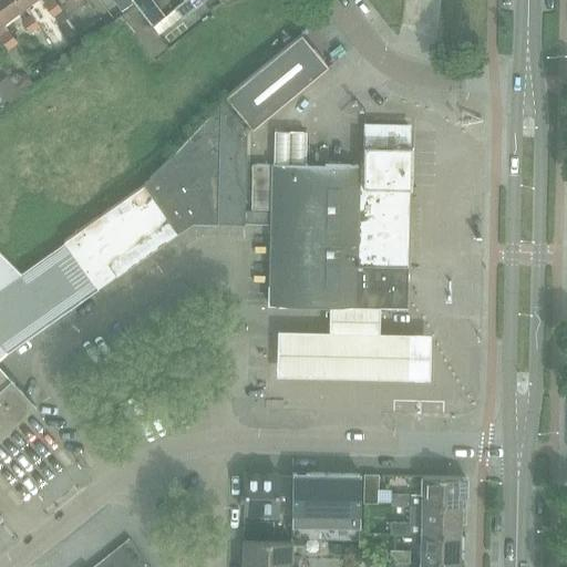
[(24,8),(19,0),(0,0),(0,19),(3,23),(24,8)]
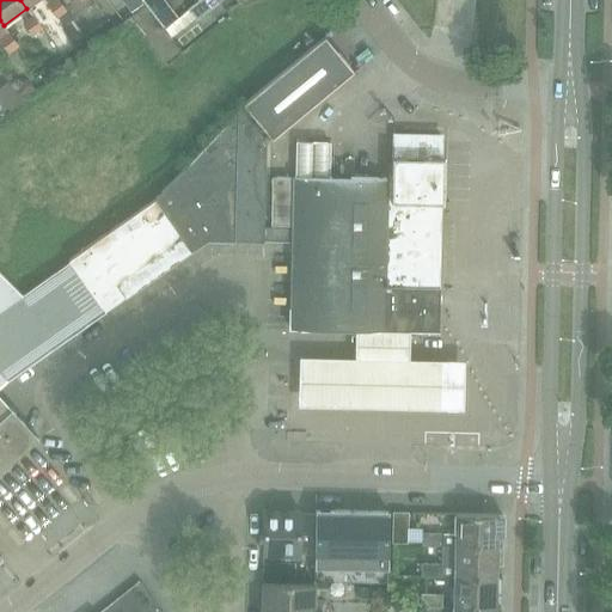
[(66,25),(73,20),(59,0),(53,0),(47,5),(57,19),(66,25)]
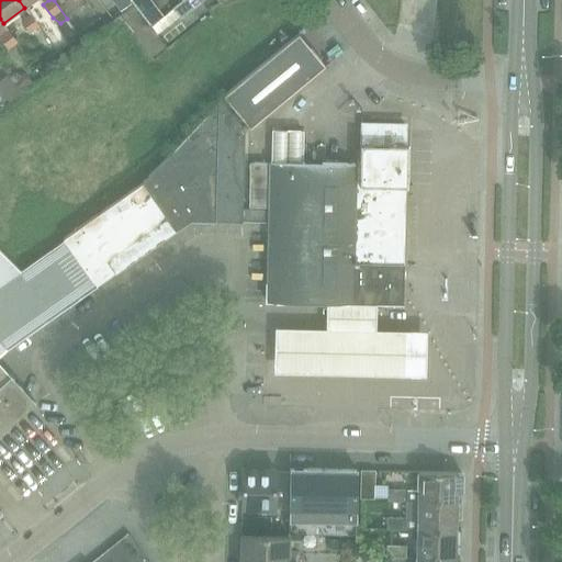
[(114,0),(113,1),(121,11),(132,3),(130,1),(130,0),(114,0)]
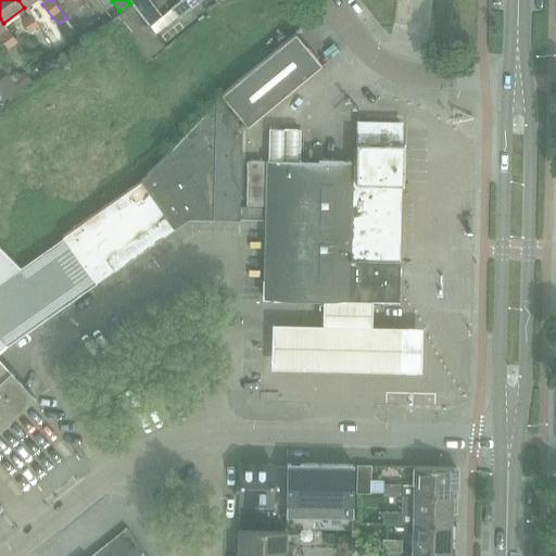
[(179,0),(167,12),(150,27),(155,35),(200,0),(216,0),(217,2),(219,0),(179,0)]
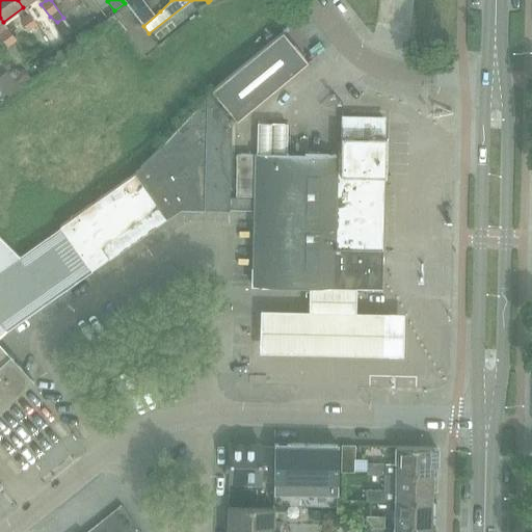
[(160,11),(154,4),(136,18),(143,26),(160,11)]
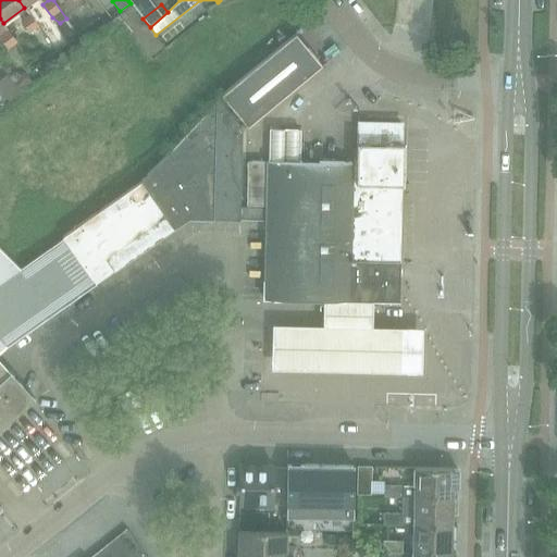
[(29,33),(39,26),(31,13),(21,21),(29,33)]
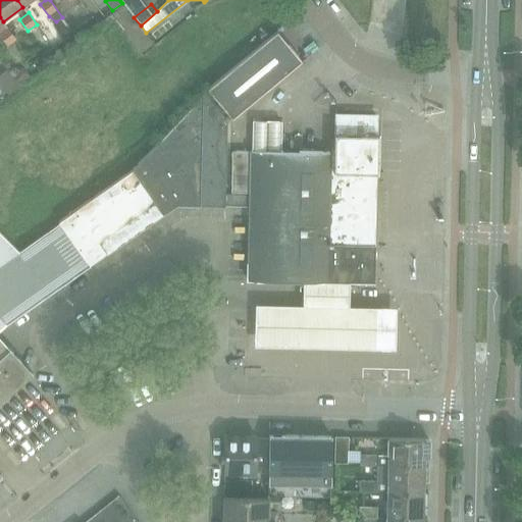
[(0,36),(7,46),(15,40),(7,29),(0,34),(0,36)]
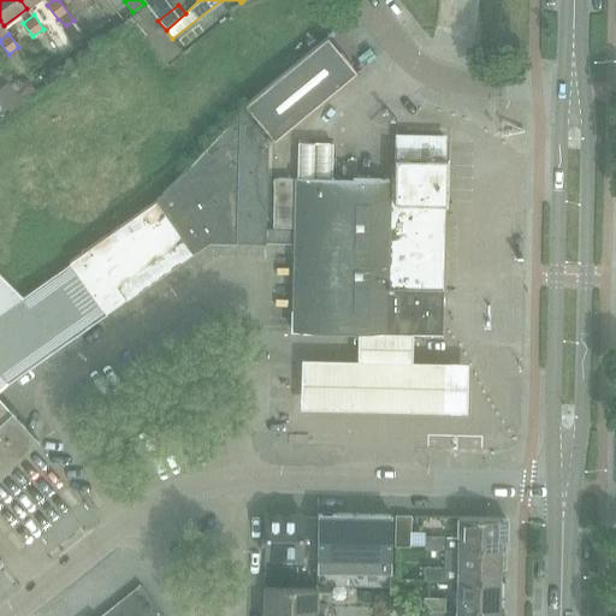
[(356,72),(327,37),(246,105),(274,141),(356,72)]
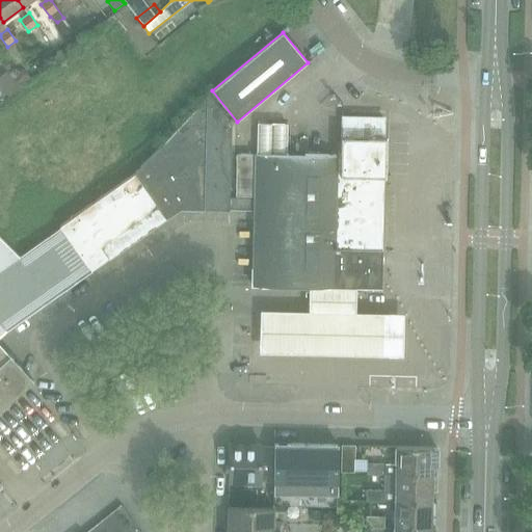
[(0,76),(0,86),(8,97),(20,87),(5,72),(0,76)]
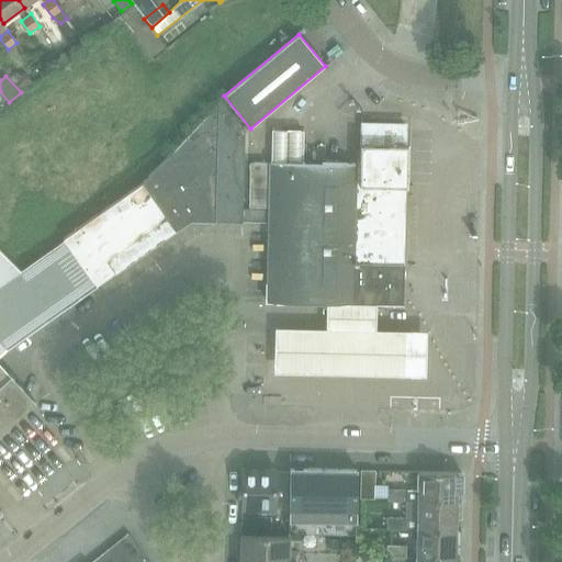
[(245,128),(221,99),(142,182),(175,229),(188,221),(194,220),(242,222),(243,209),(245,128)]
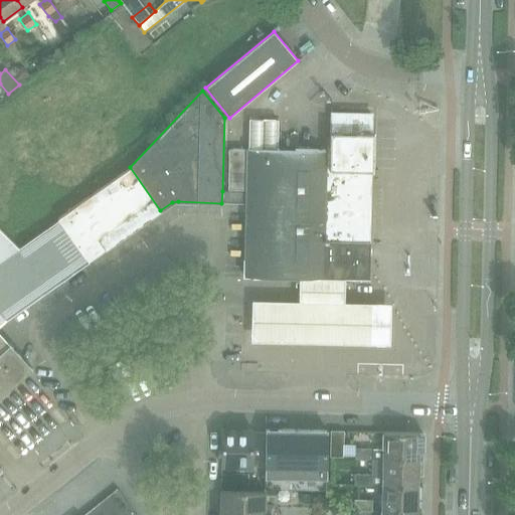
[(330,112),(330,132),(330,151),(325,151),(325,150),(247,148),(246,192),(222,191),(221,203),(246,203),(244,276),(244,277),(299,278),(344,279),(369,280),(369,260),(370,244),(370,242),(367,241),(368,171),(371,171),(371,170),(370,169),(371,115),(337,114),(332,114),(332,112),(330,112)]
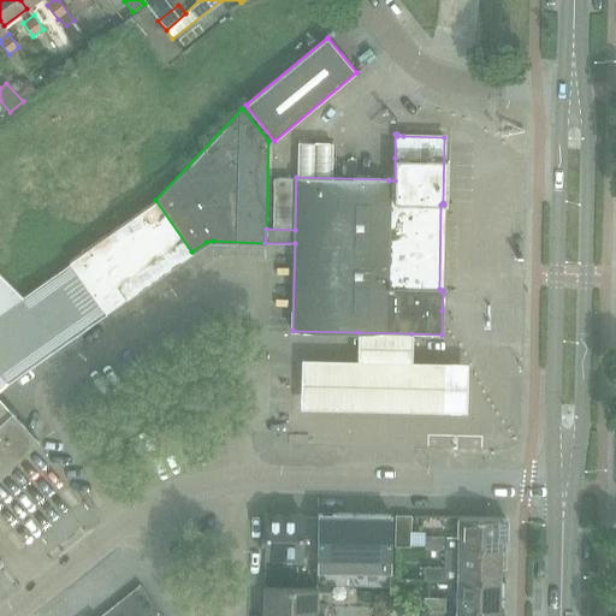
[(191,252),(155,200),(69,261),(71,265),(106,312),(164,272),(161,268),(169,264),(171,267),(191,252)]
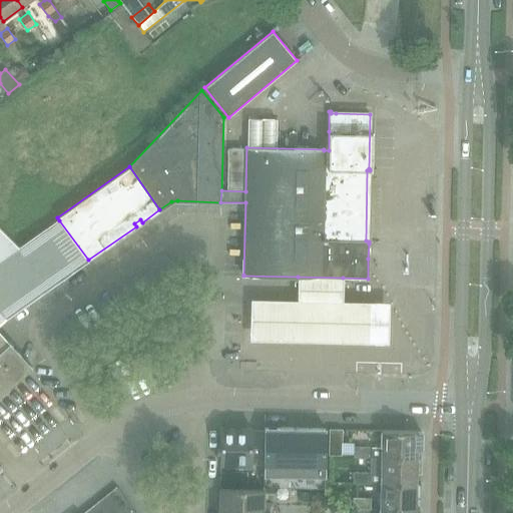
[(225,218),(225,228),(244,228),(244,219),(225,218)]
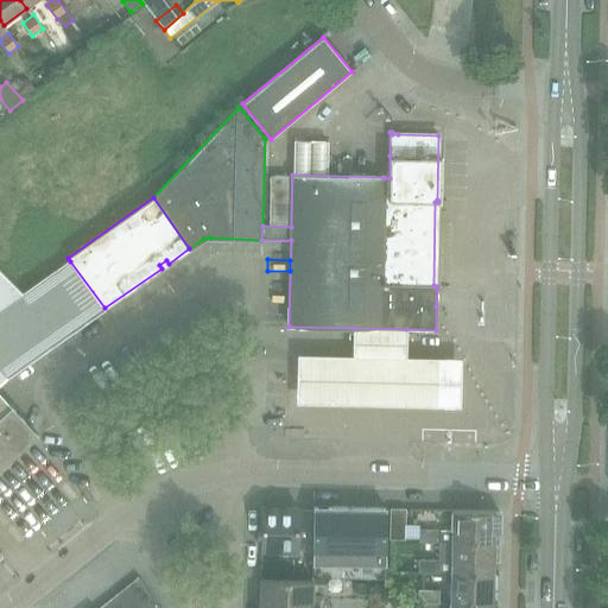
[(0,382),(6,378),(105,308),(70,261),(24,293),(0,270),(0,382)]
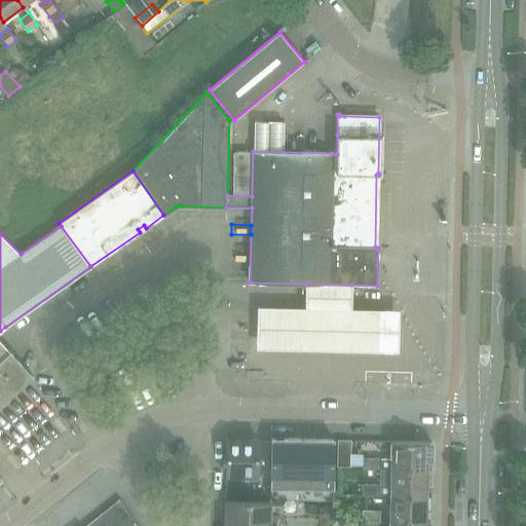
[(231,234),(231,245),(251,245),(251,234),(231,234)]
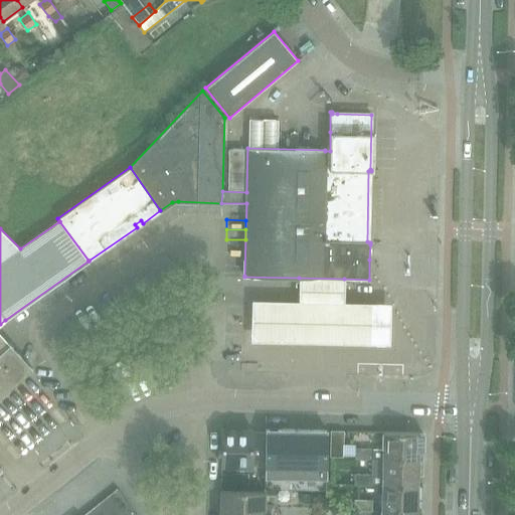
[(226,239),(225,248),(245,249),(245,239),(226,239)]
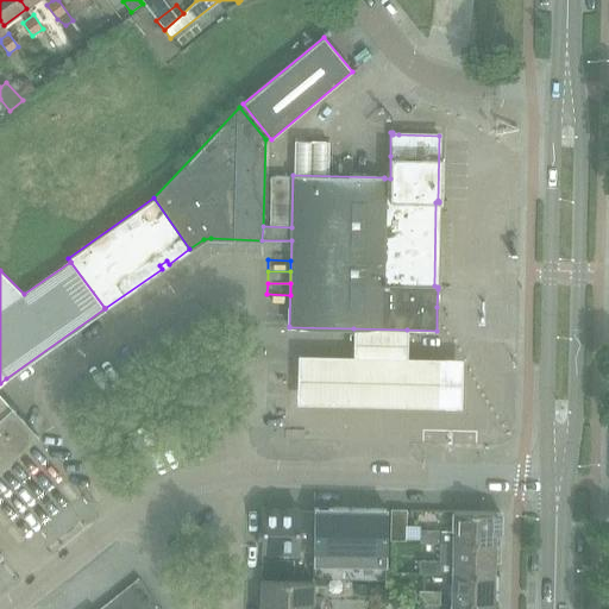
[(407,330),(353,328),(353,345),(353,356),(331,356),(306,356),(297,355),(296,403),(305,403),(330,403),(362,405),(395,406),(428,406),(452,407),(460,407),(462,358),(452,358),(428,358),(407,357),(407,346),(407,330)]
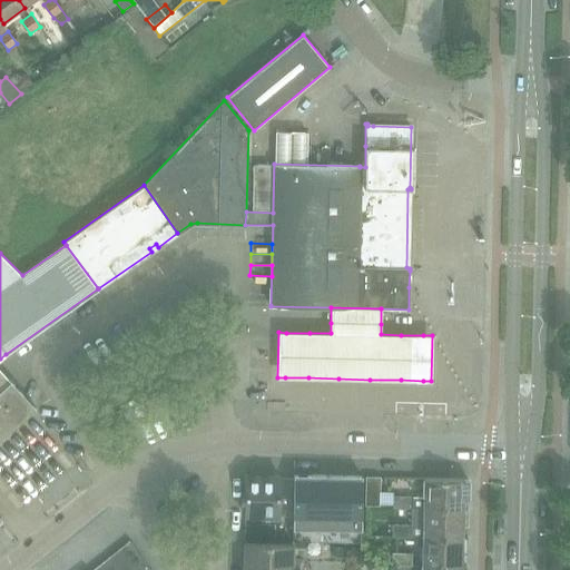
[(0,439),(35,408),(0,370),(0,439)]
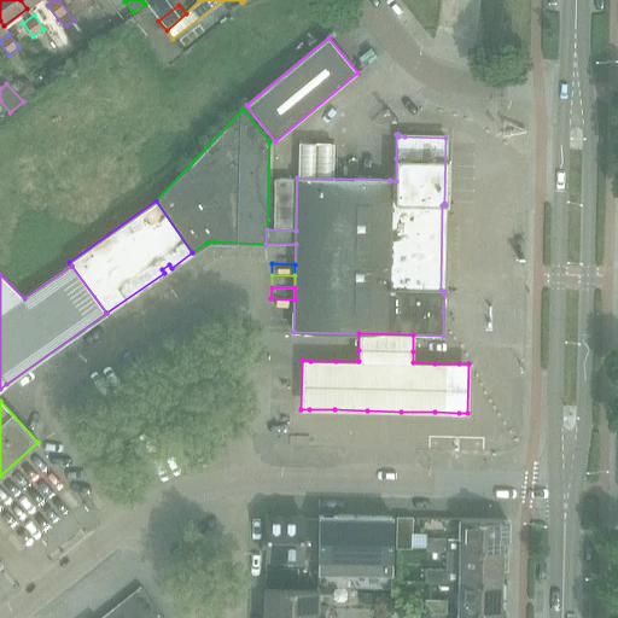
[(266,516),(266,540),(266,559),(318,559),(319,537),(302,537),(303,519),(303,516),(266,516)]
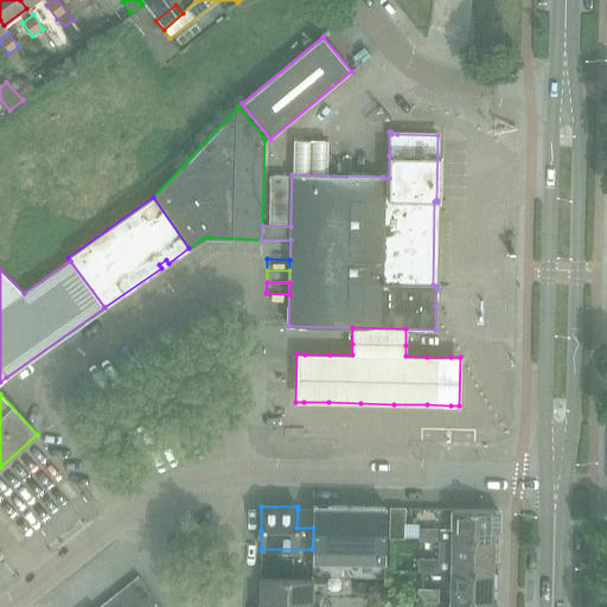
[(385,509),(313,508),(313,510),(298,510),(296,528),(313,528),(312,549),(312,576),(384,577),(385,509)]
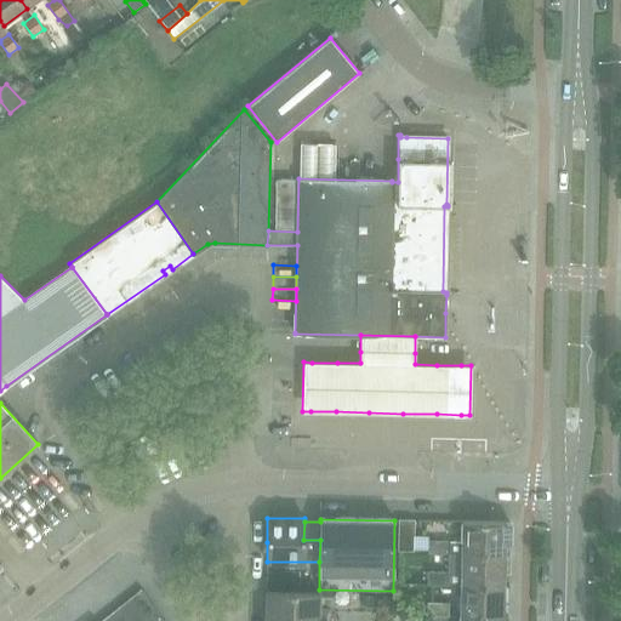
[(398,520),(398,551),(412,551),(414,522),(398,520)]
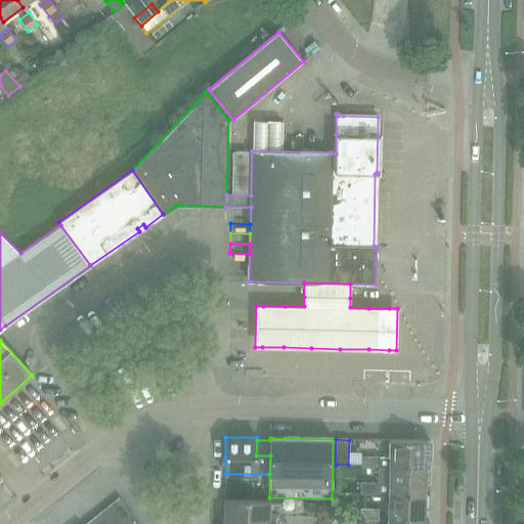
[(426,441),(389,440),(389,459),(379,457),(379,456),(361,455),(361,468),(379,467),(426,468),(426,457),(430,457),(431,442),(426,442),(426,441)]
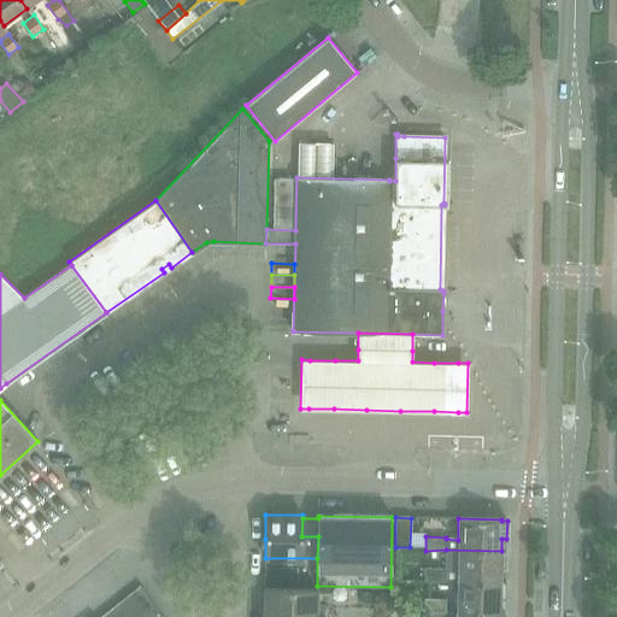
[(506,551),(501,551),(446,550),(446,568),(425,568),(424,581),(457,582),(457,581),(500,582),(500,570),(506,570),(506,551)]
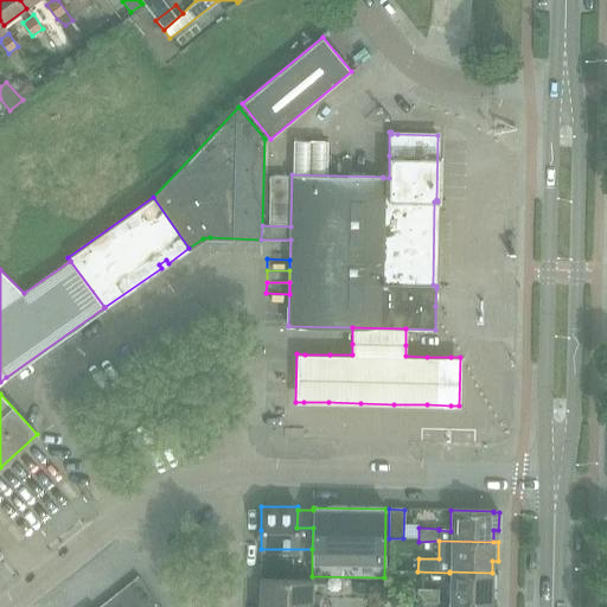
[(449,572),(449,573),(449,602),(492,604),(492,590),(497,590),(498,573),(492,573),(449,572)]
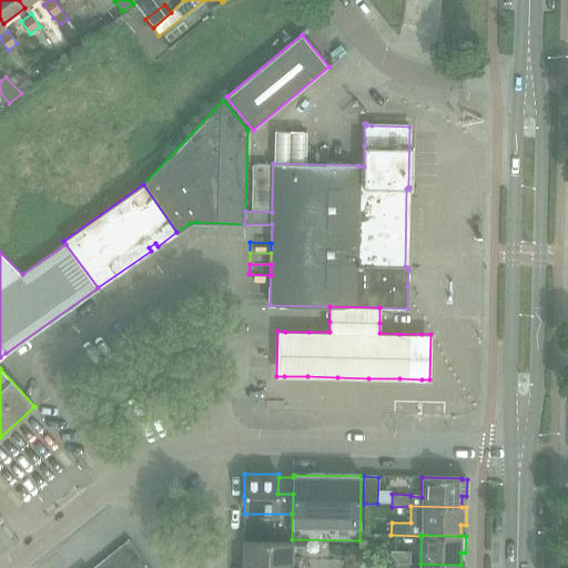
[(129,539),(119,548),(133,567),(144,559),(129,539)]
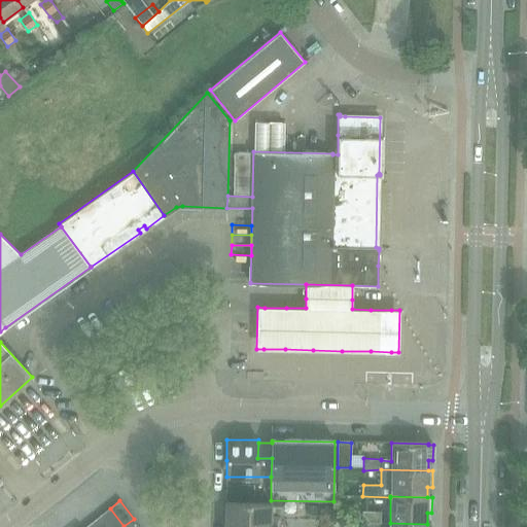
[(246,502),(225,501),(224,526),(269,526),(270,502),(246,502)]
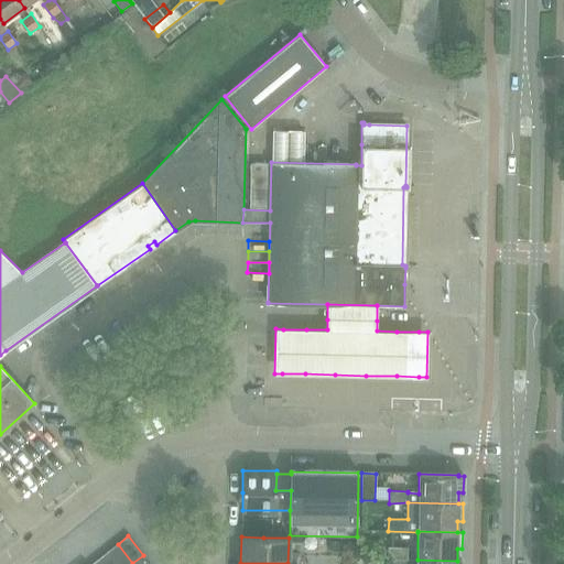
[(131,563),(132,563),(118,544),(108,552),(117,563),(131,563)]
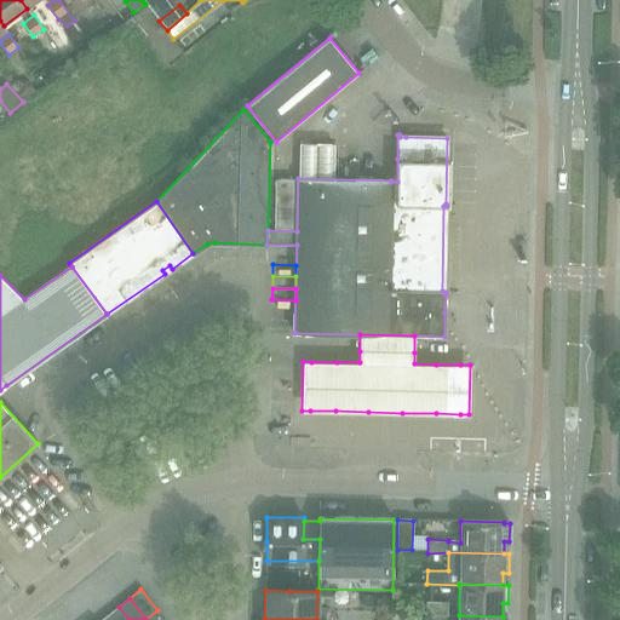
[(448,602),(426,602),(426,615),(448,615),(448,602)]
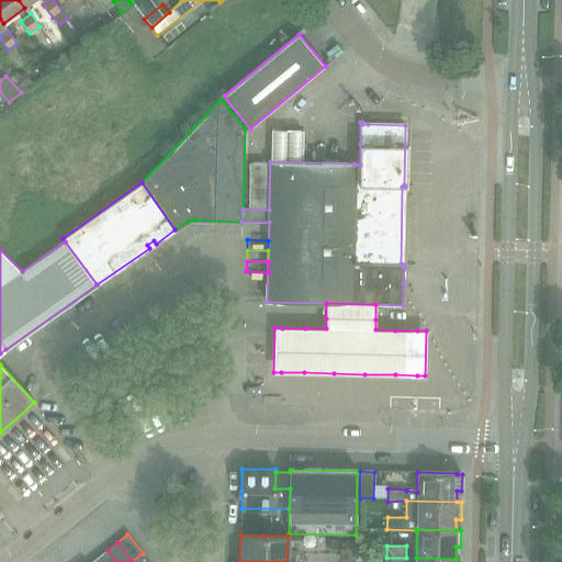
[(116,561),(108,550),(98,558),(100,561),(116,561)]
